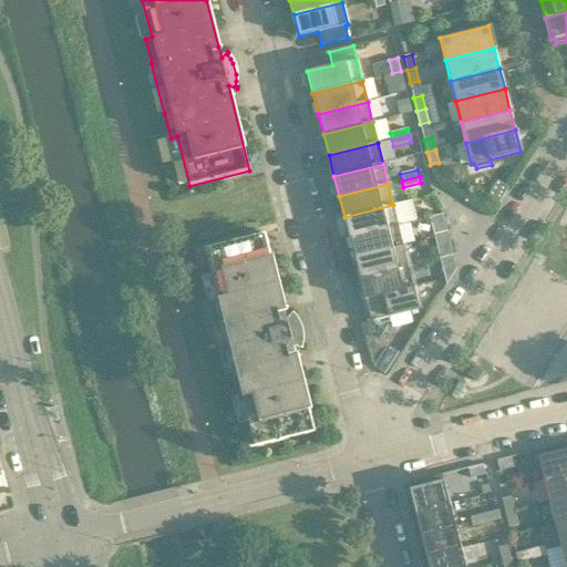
[(393,205),(344,217),(349,238),(399,226),(393,205)]
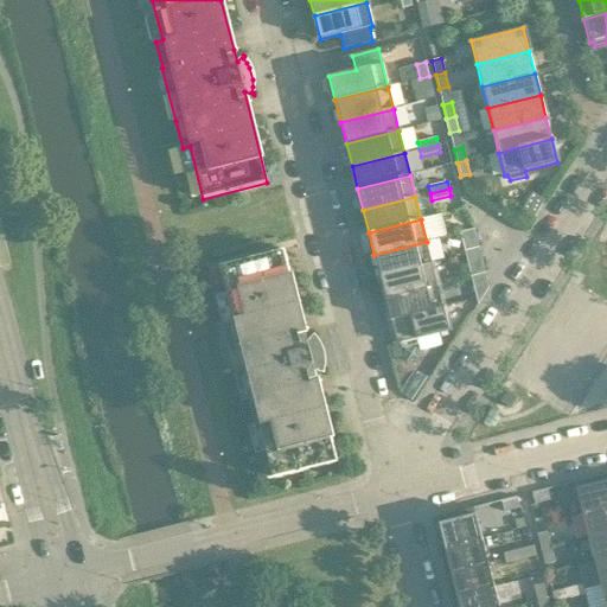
[(477,238),(474,230),(468,231),(460,232),(462,242),(477,238)]
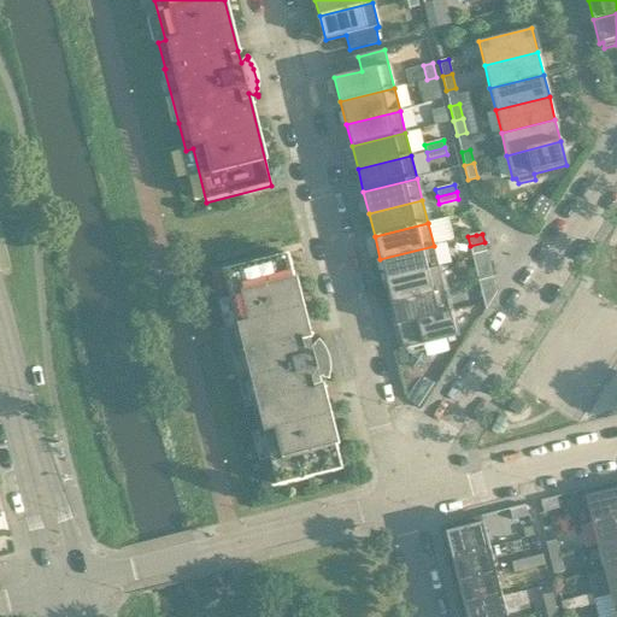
[(487,252),(485,242),(470,246),(472,256),(487,252)]
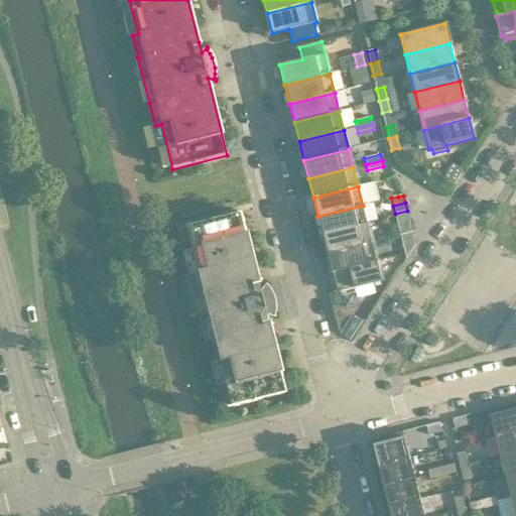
[(363,206),(317,217),(323,235),(367,224),(363,206)]
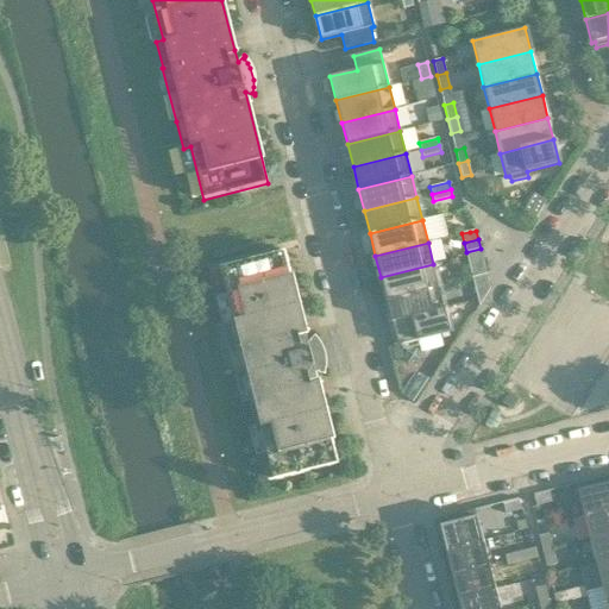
[(286,251),(220,267),(233,320),(226,321),(233,349),(232,349),(246,402),(253,428),(261,427),(274,481),(339,464),(315,371),(325,375),(325,374),(322,372),(324,360),(321,349),(314,339),(315,337),(315,336),(308,343),(286,251)]
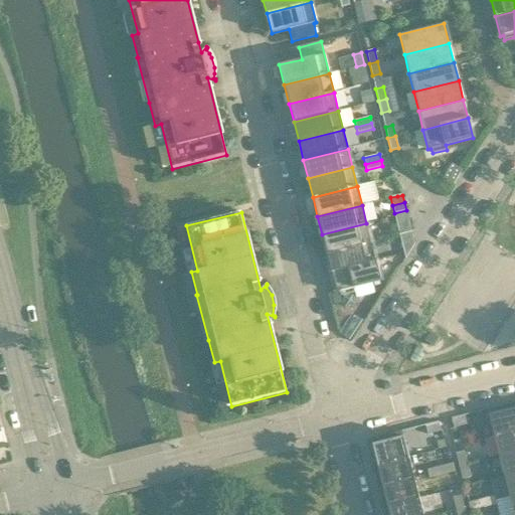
[(409,224),(407,216),(395,219),(397,227),(409,224)]
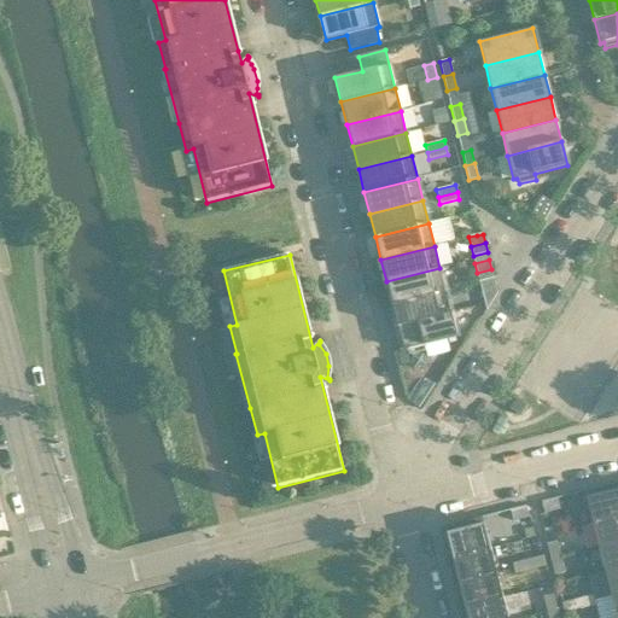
[(439,268),(386,281),(392,304),(445,291),(439,268)]
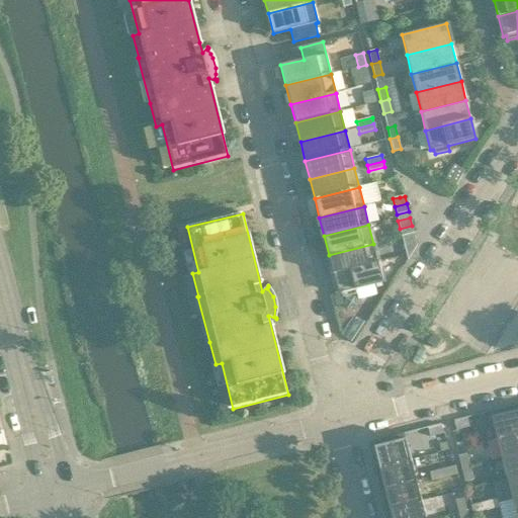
[(402,237),(414,234),(412,226),(400,229),(402,237)]
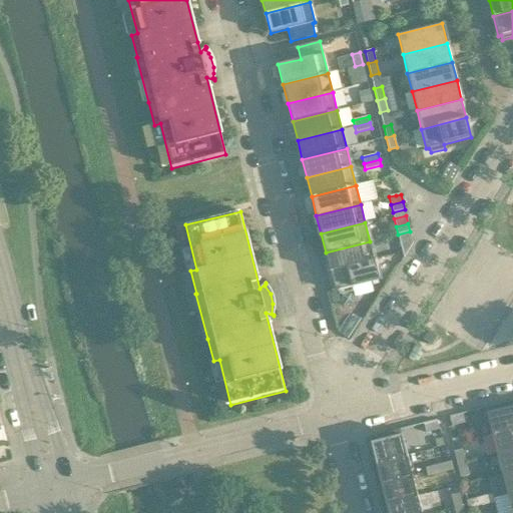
[(400,240),(404,258),(413,243),(412,237),(400,240)]
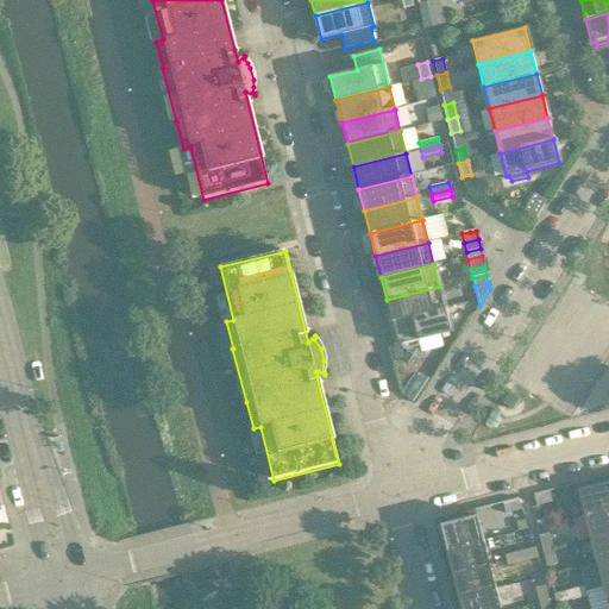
[(439,287),(387,300),(391,322),(445,308),(439,287)]
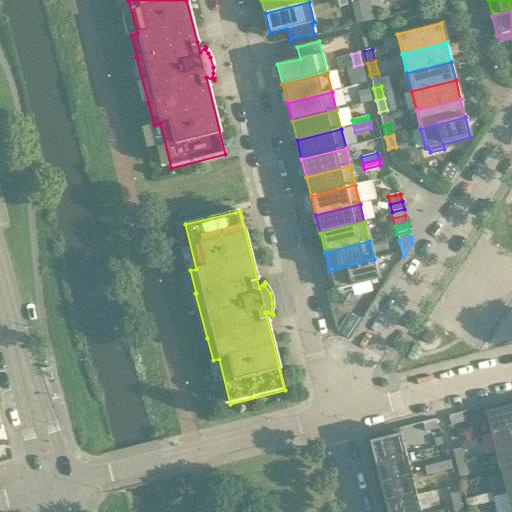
[(374,259),(329,271),(334,290),(337,290),(338,294),(353,291),(352,286),(379,279),(374,259)]
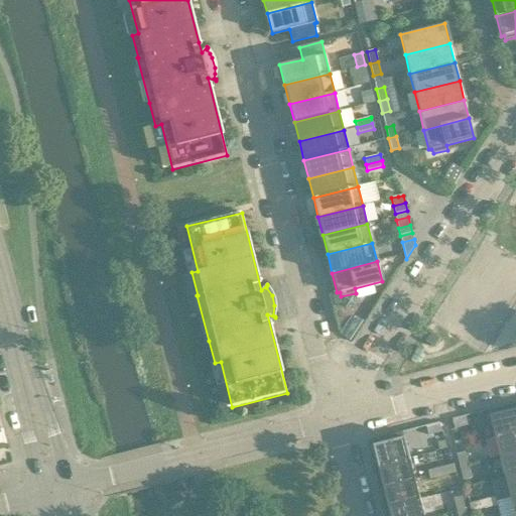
[(337,292),(332,294),(335,305),(343,303),(341,296),(340,292),(337,292)]
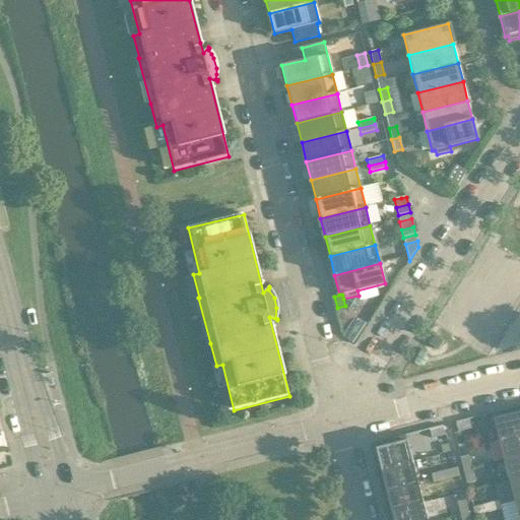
[(519,405),(492,413),(499,440),(519,435),(519,405)]
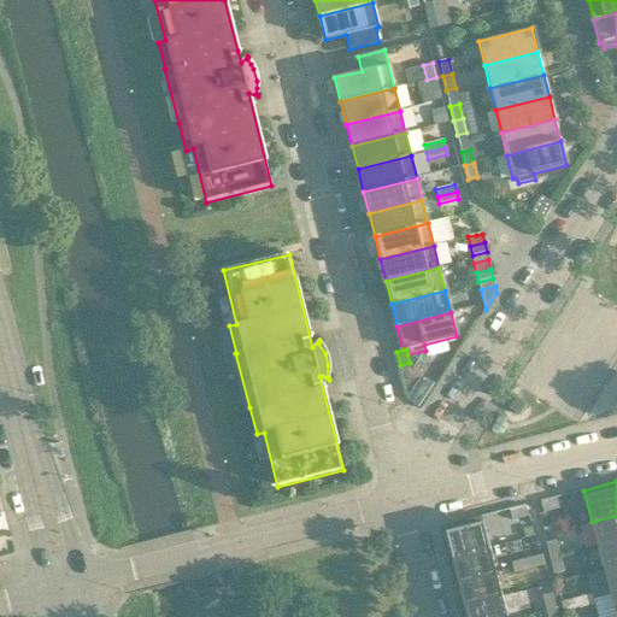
[(557,498),(541,503),(544,512),(559,509),(557,498)]
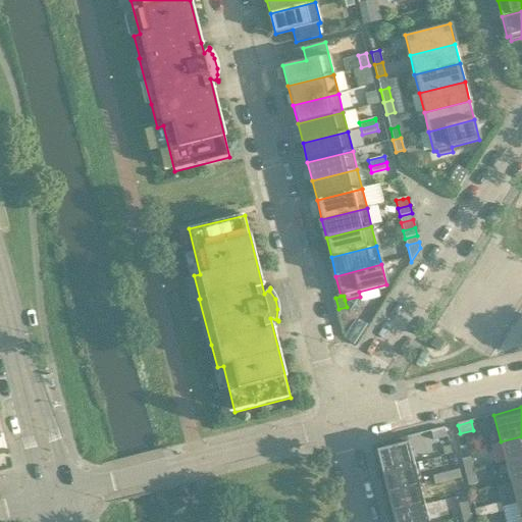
[(431,431),(433,440),(447,437),(445,428),(431,431)]
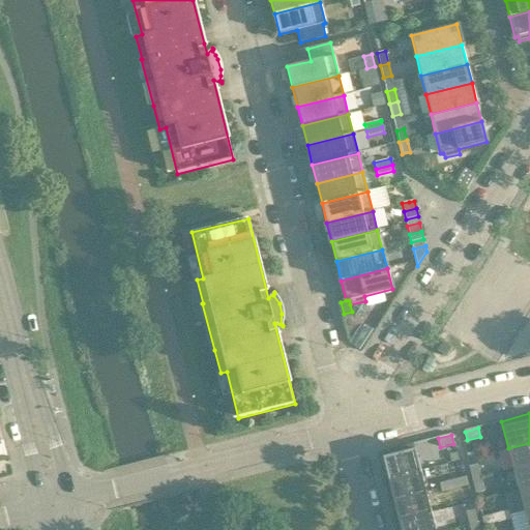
[(414,443),(381,451),(386,469),(381,470),(383,480),(420,471),(414,443)]
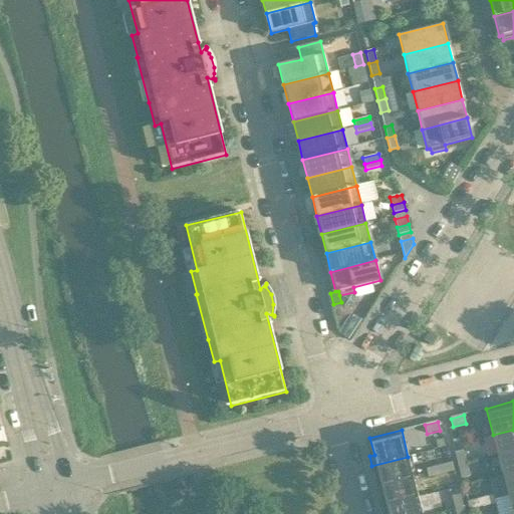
[(513,430),(493,435),(498,455),(513,451),(513,430)]
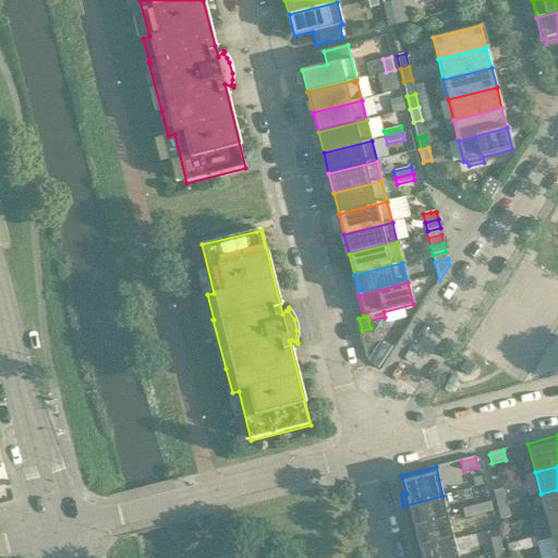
[(502,488),(494,492),(497,505),(507,502),(502,488)]
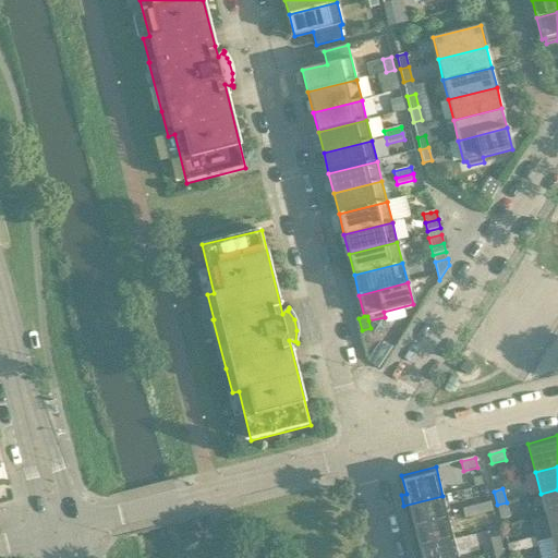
[(557,489),(541,494),(546,517),(557,512),(557,489)]
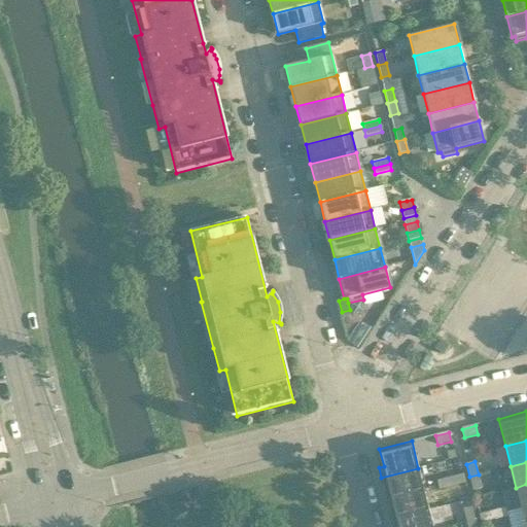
[(418,468),(381,478),(383,488),(389,486),(391,497),(424,489),(418,468)]
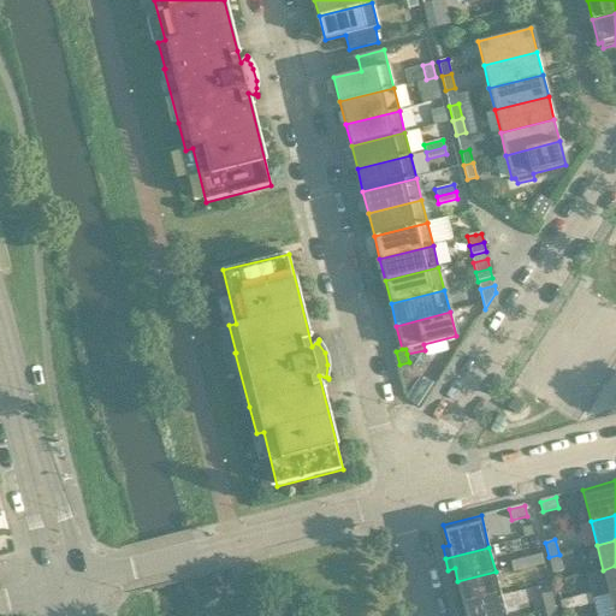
[(542,555),(526,558),(529,568),(545,564),(542,555)]
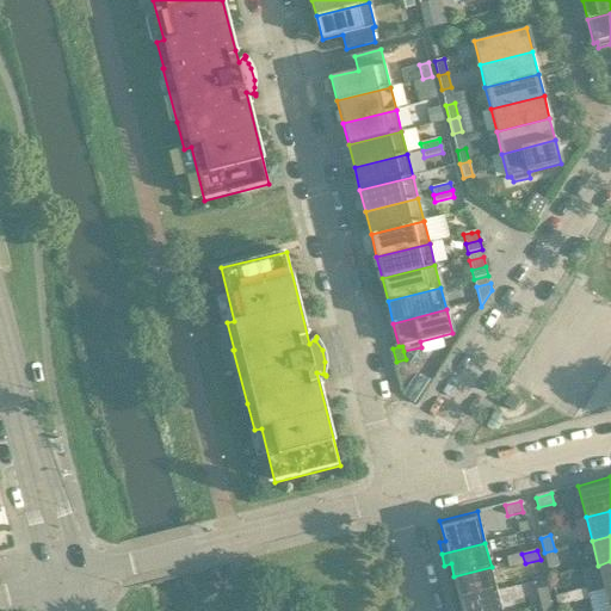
[(555,550),(544,553),(548,568),(559,566),(555,550)]
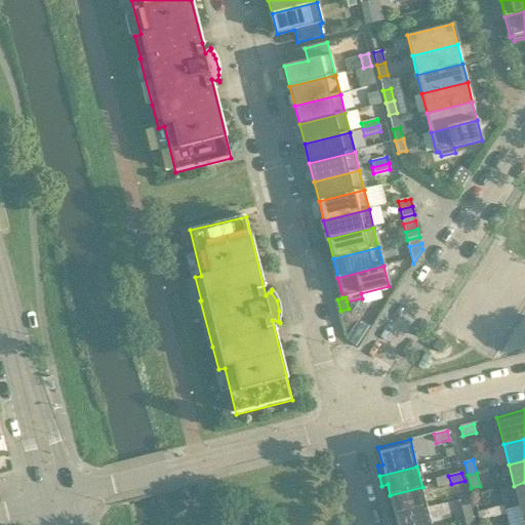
[(438,488),(451,484),(448,476),(435,479),(438,488)]
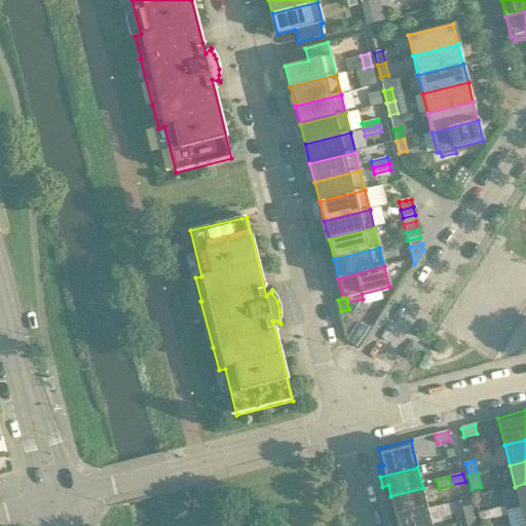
[(525,483),(515,487),(520,508),(525,505),(525,483)]
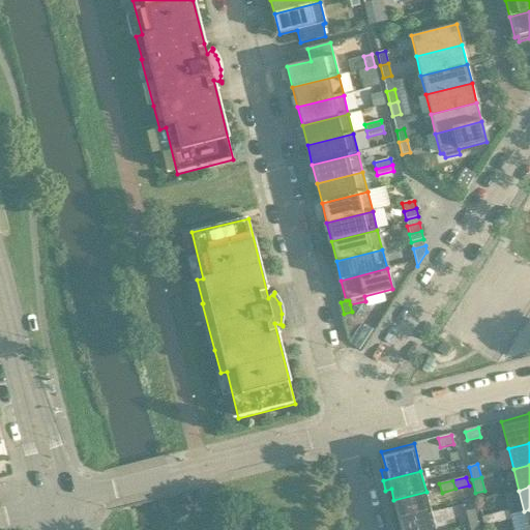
[(427,492),(393,500),(396,510),(391,512),(393,522),(432,512),(427,492)]
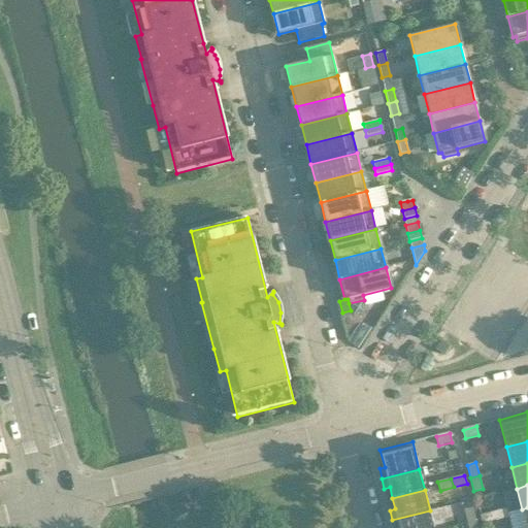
[(476,521),(472,507),(464,509),(456,512),(459,525),(467,523),(476,521)]
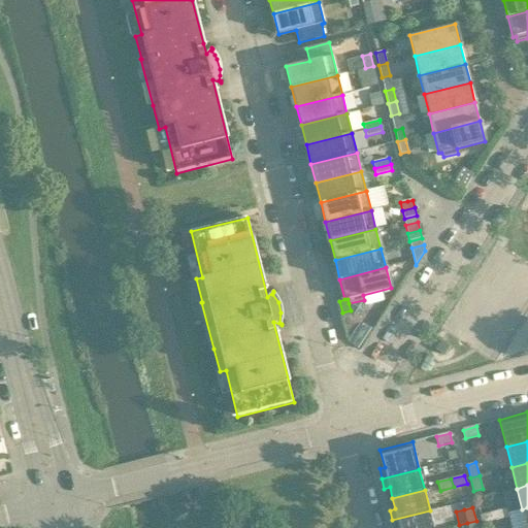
[(507,508),(494,512),(496,521),(509,518),(507,508)]
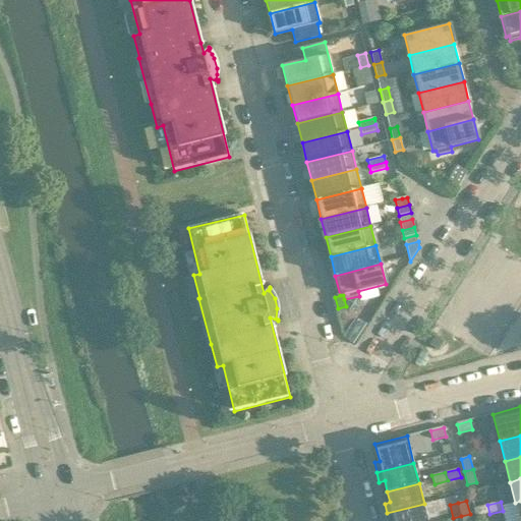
[(428,520),(424,504),(387,513),(388,520),(428,520)]
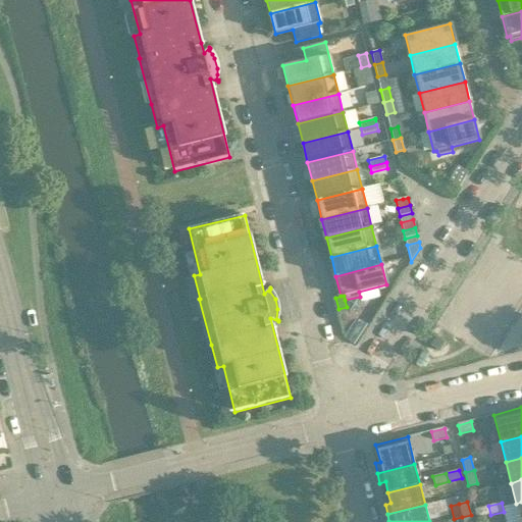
[(488,506),(475,509),(474,510),(476,518),(490,515),(488,506)]
